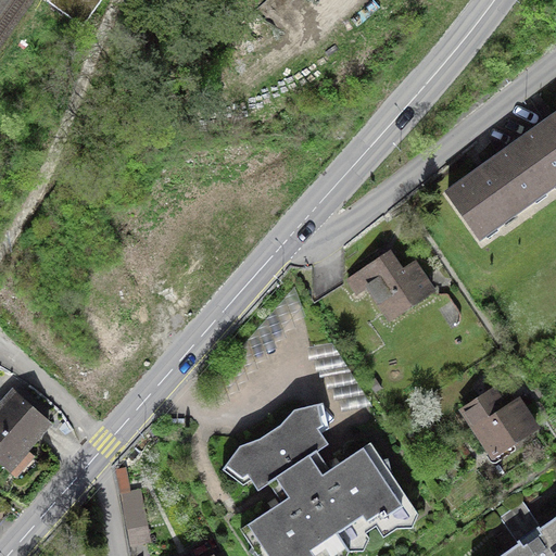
[(100,0),(50,0),(50,1),(83,24),(100,0)]
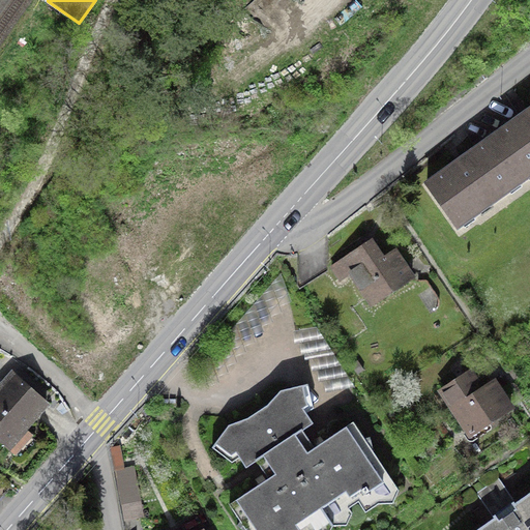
[(529,112),(494,138),(523,178),(529,173),(529,112)]
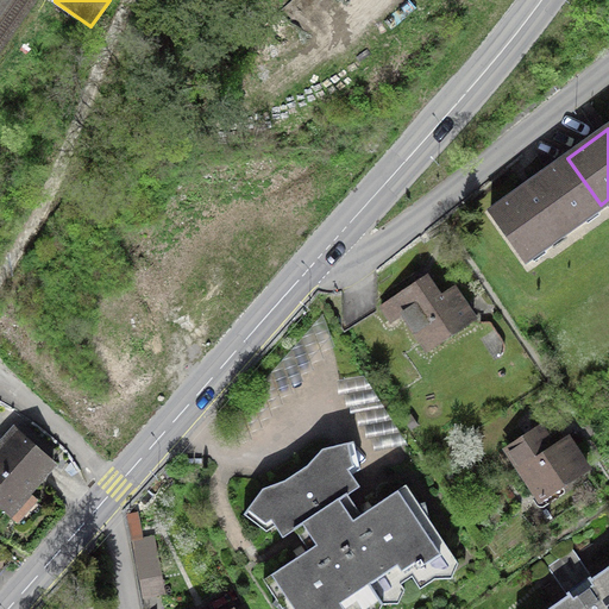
[(601,205),(567,158),(491,213),(525,259),(601,205)]
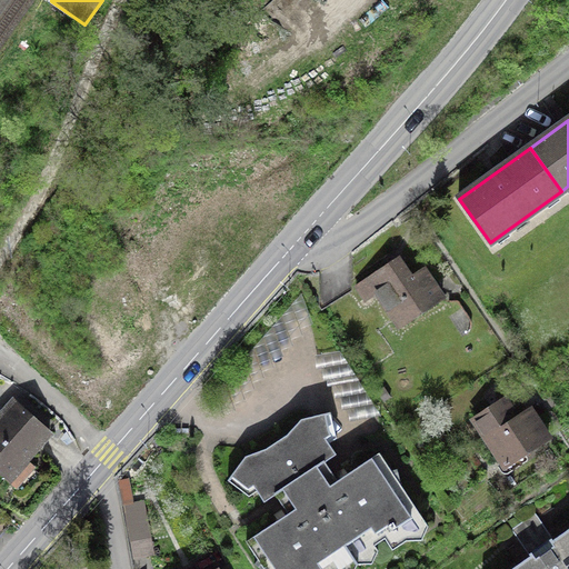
[(397,259),(369,279),(401,327),(442,299),(422,270),(410,278),(397,259)]
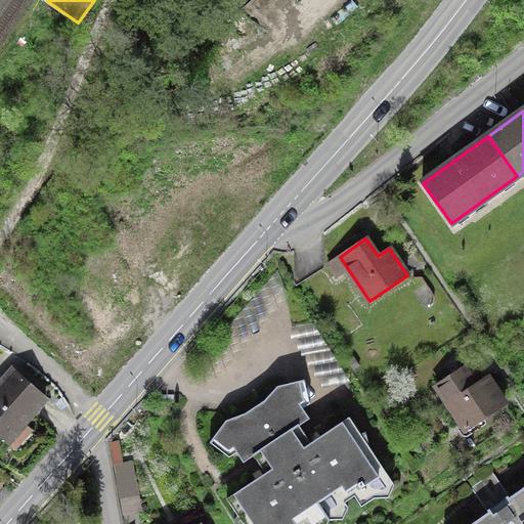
[(505,403),(487,377),(475,385),(464,367),(436,385),(466,430),(505,403)]
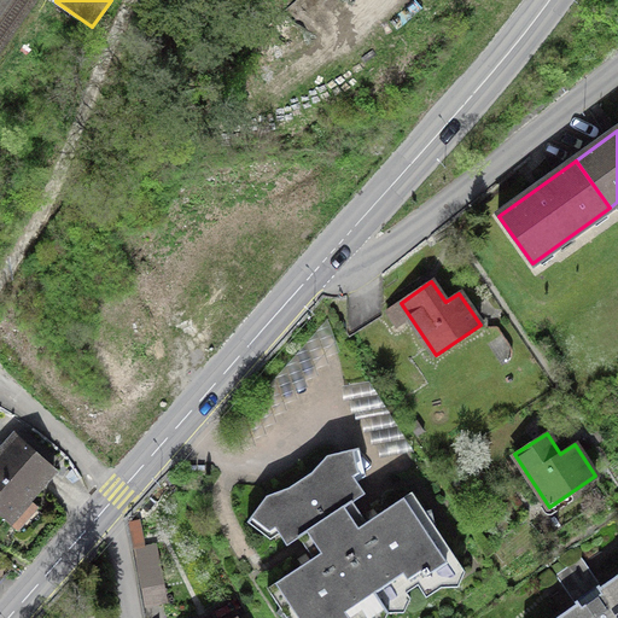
[(0,511),(10,520),(53,470),(15,436),(0,453),(0,511)]
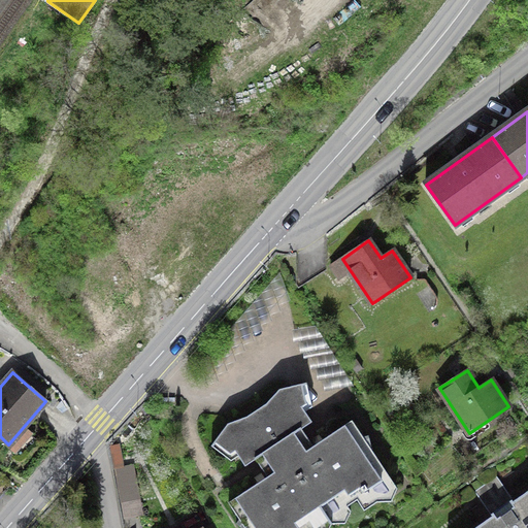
[(245,465),(256,459),(255,457),(277,442),(300,427),(301,428),(311,421),(302,407),(297,385),(279,389),(266,403),(246,417),(228,424),(218,437),(235,451),(245,465)]
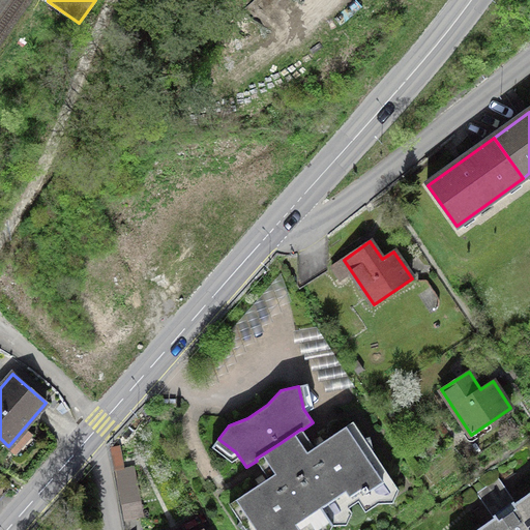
[(278,444),(332,526),(347,525),(352,512),(349,507),(358,501),(365,511),(379,503),(393,502),(399,490),(374,451),(370,437),(364,438),(353,421),(315,447),(302,430),(301,429),(278,444)]
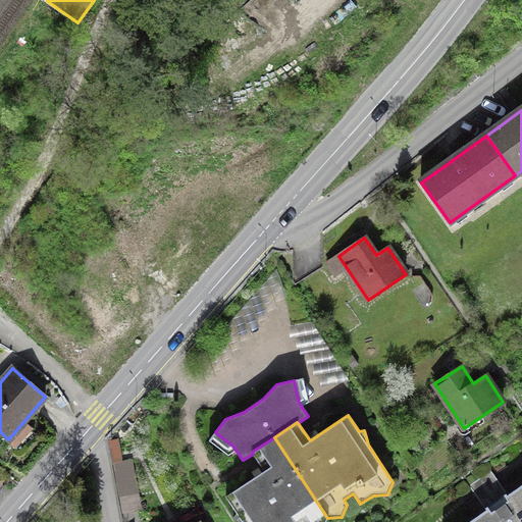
[(324,521),(327,518),(274,437),(252,452),(253,454),(264,471),(225,497),(237,513),(233,517),(240,521),(324,521)]
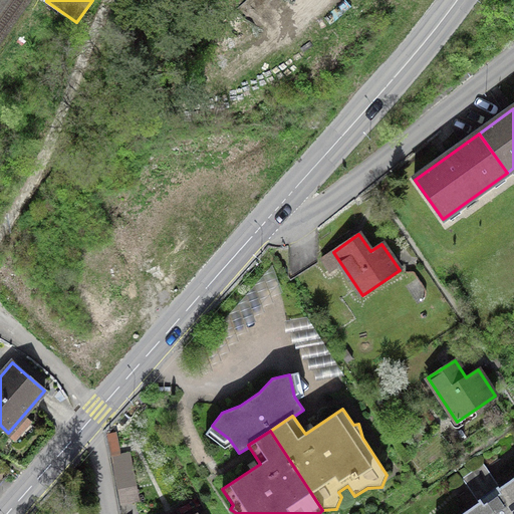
[(115,433),(106,435),(116,484),(133,481),(127,454),(120,455),(115,433)]
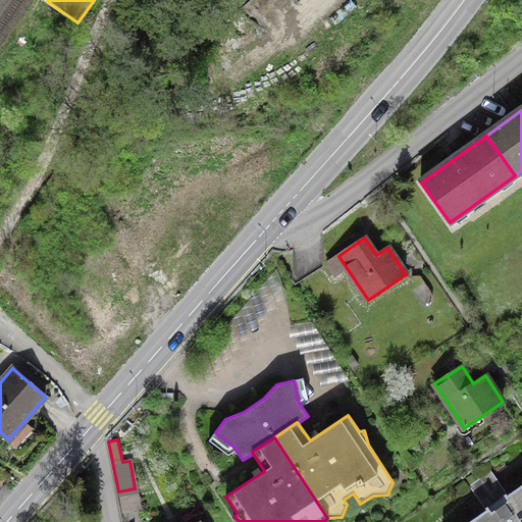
[(521,521),(521,484),(508,494),(507,492),(485,508),(486,510),(469,521),(521,521)]
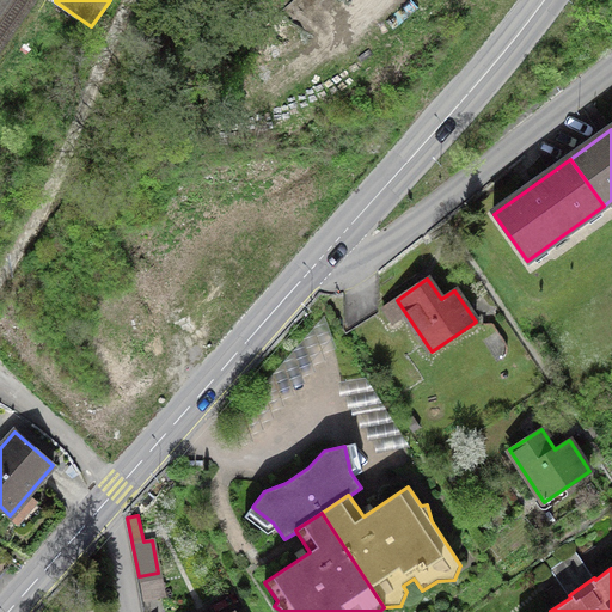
All buildings are outlined.
